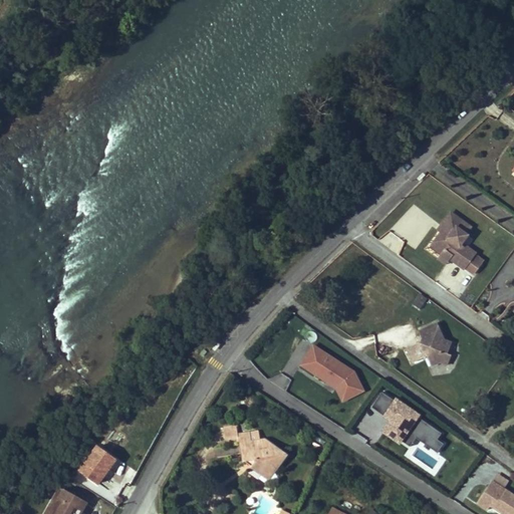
[(461,243),(467,235),(466,234),(470,227),(451,213),(441,226),(444,228),(441,232),(432,245),(442,253),(444,250),(452,256),(450,258),(450,259),(465,269),(466,268),(474,257),(476,254),(461,243)]
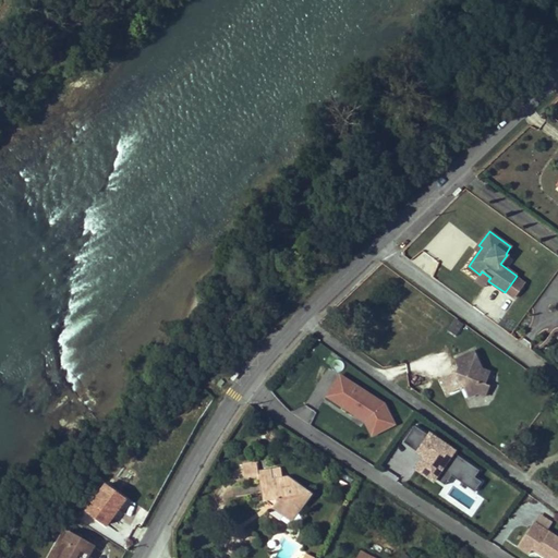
[(488,280),(490,278),(482,271),(480,275),(475,281),(484,288),(488,281),(488,280)]
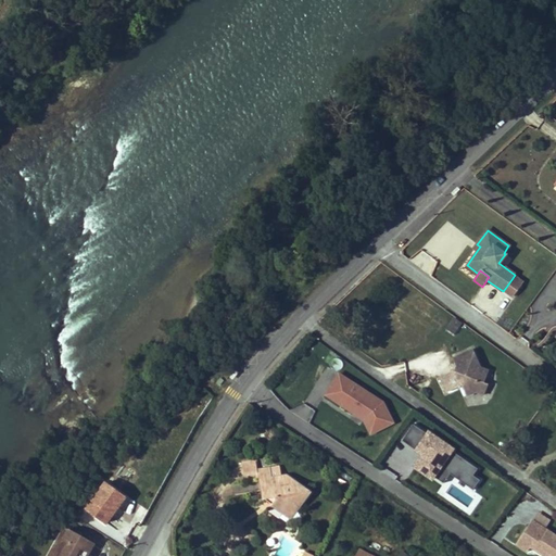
[(514,297),(521,285),(513,278),(504,290),(514,297)]
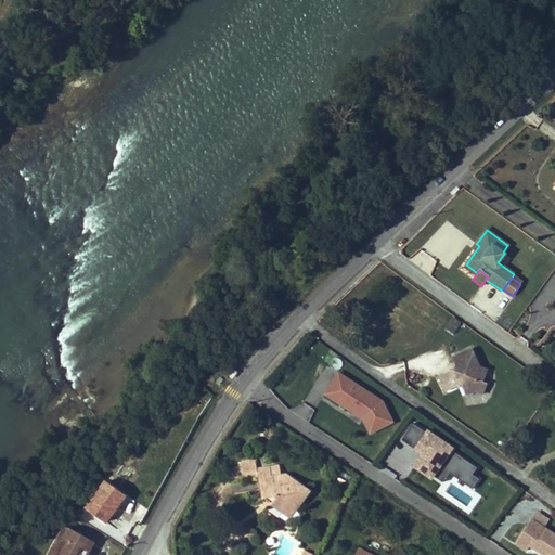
[(454,335),(462,323),(453,318),(446,330),(454,335)]
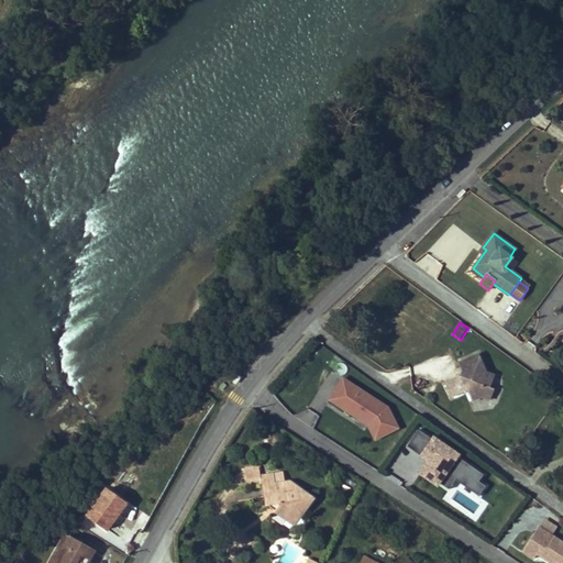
[(482,384),(486,372),(478,353),(459,363),(462,371),(470,373),(467,379),(459,375),(445,382),(452,397),(467,390),(472,400),(473,401),(482,397),(489,400),(489,399),(494,388),(489,387),(482,384)]
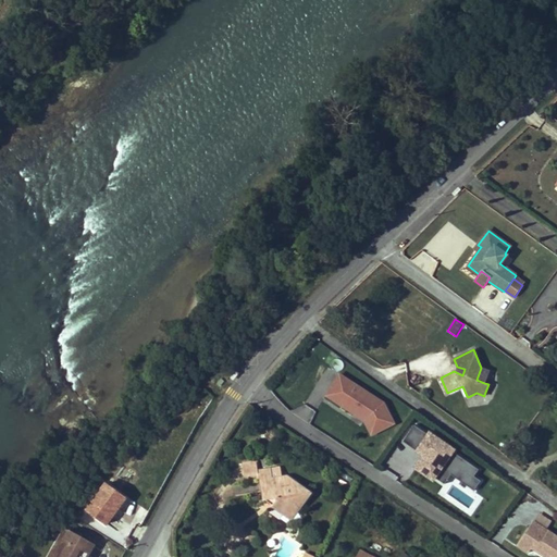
[(395,424),(385,401),(355,383),(354,380),(346,375),(339,360),(329,354),(337,373),(323,396),(361,419),(368,434),(371,435),(395,424)]
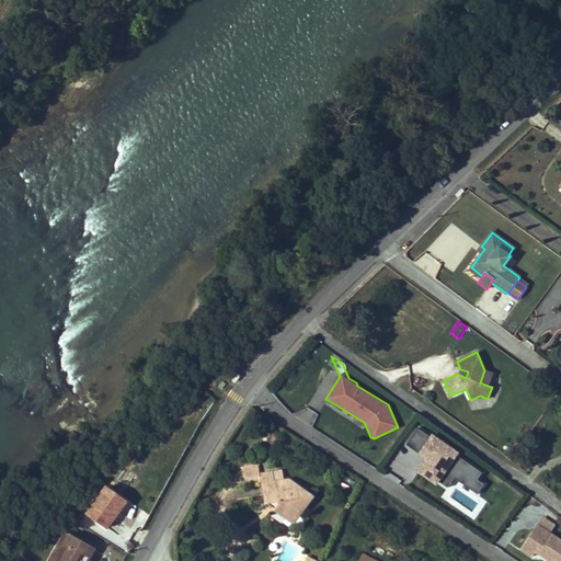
[(488,386),(492,374),(484,370),(480,382),(488,386)]
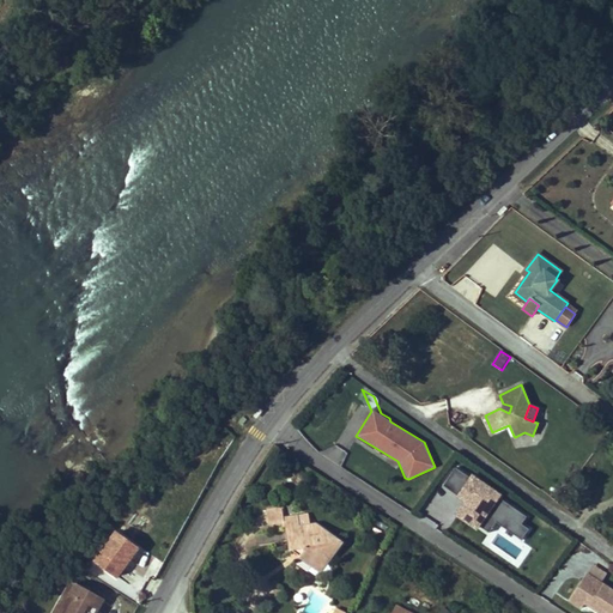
[(444,533),(454,516),(478,530),(501,493),(451,462),(422,511),(425,515),(423,519),(444,533)]
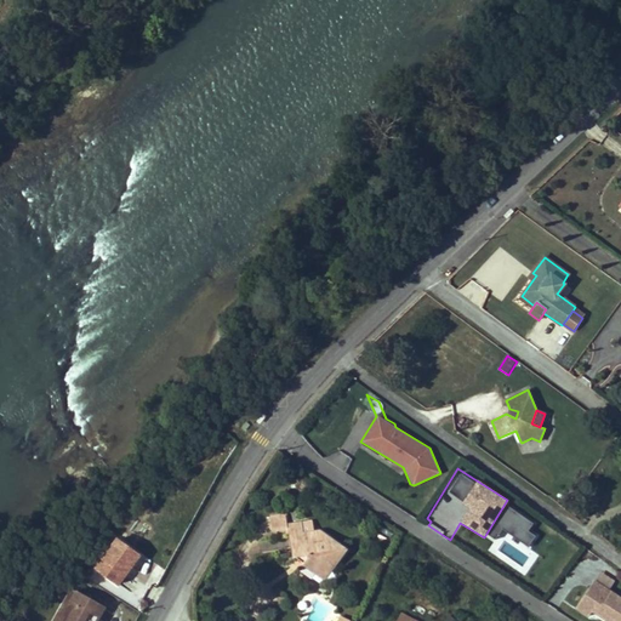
[(537,536),(529,530),(534,524),(507,505),(485,536),(495,542),(503,530),(530,548),(537,536)]
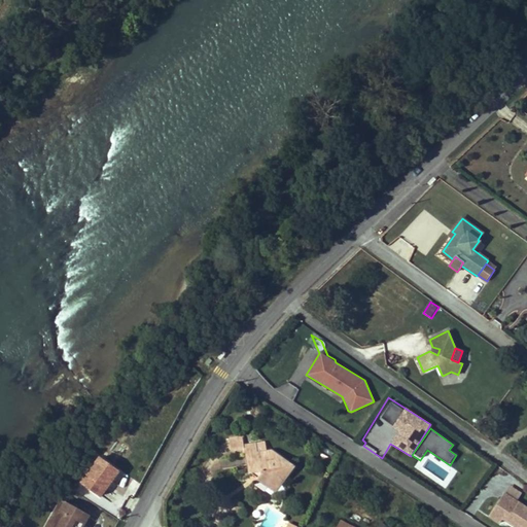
[(244,446),(242,436),(231,438),(233,448),(244,447),(244,446)]
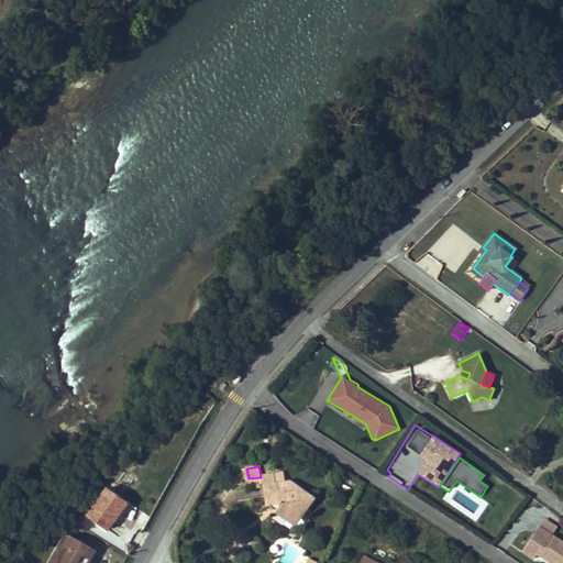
[(284,483),(282,472),(274,474),(276,484),(284,483)]
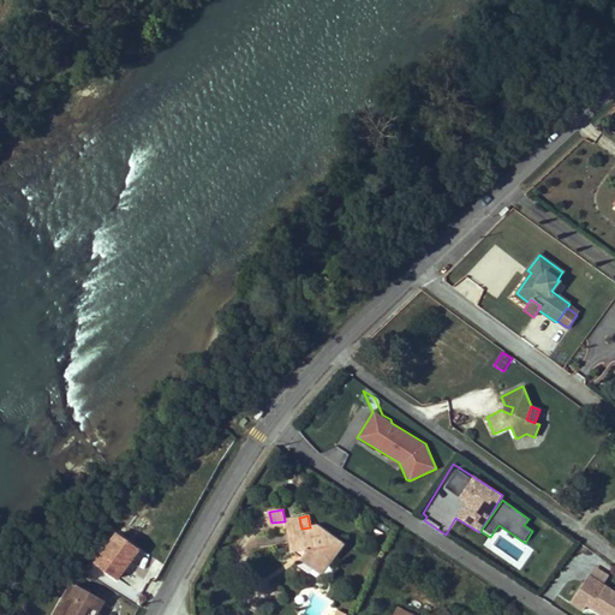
[(321,573),(342,544),(334,538),(330,542),(322,535),(324,531),(317,526),(310,527),(302,529),(299,518),(285,520),(285,521),(286,520),(291,551),(321,573)]
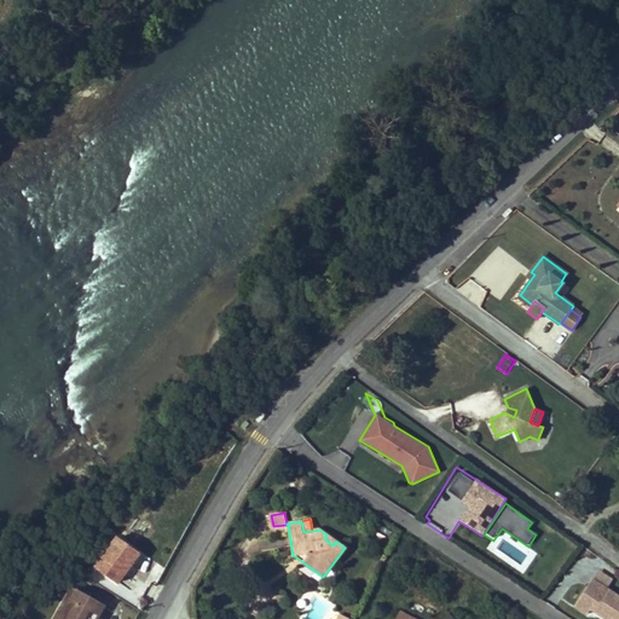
[(336,542),(327,534),(324,538),(333,545),(336,542)]
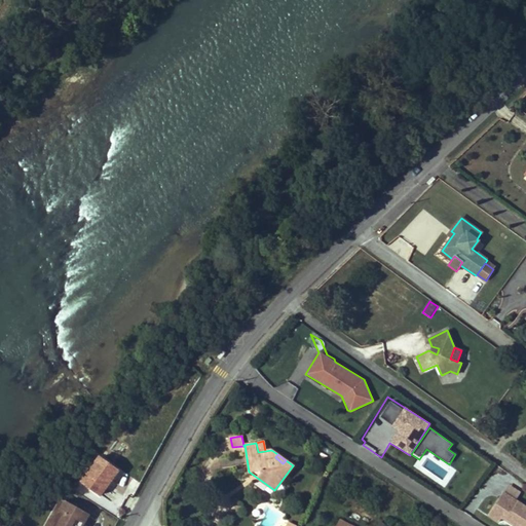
[(104,485),(116,468),(99,456),(81,482),(101,495),(107,487),(104,485)]
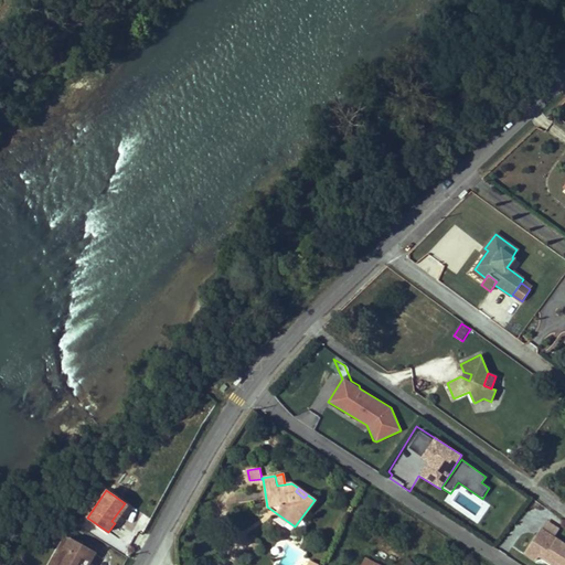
[(115,523),(127,505),(125,503),(112,521),(115,523)]
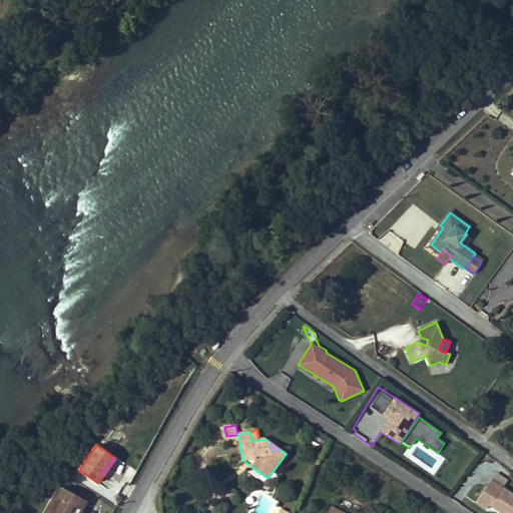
[(476,502),(495,512),(512,512),(512,492),(503,487),(508,479),(495,471),(476,502)]
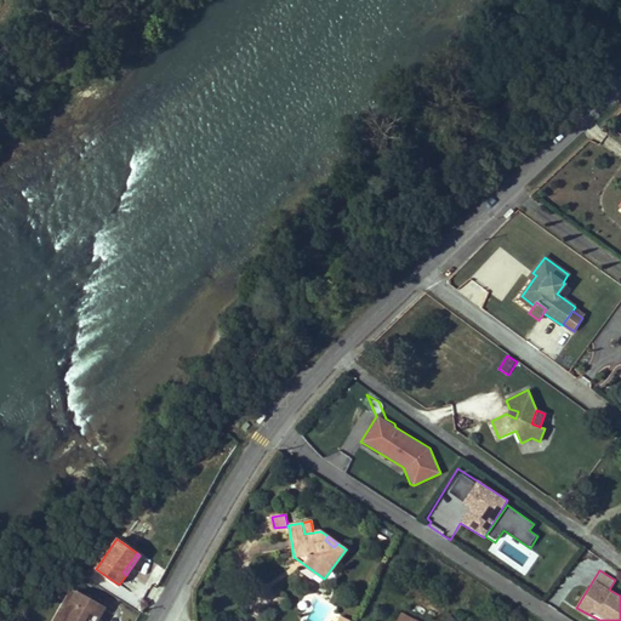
[(68,620),(78,605),(72,602),(78,592),(72,590),(53,620),(68,620)]
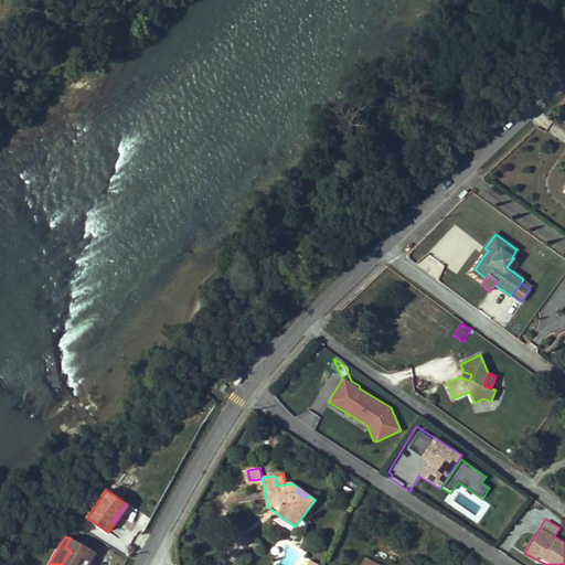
[(87,564),(95,553),(71,539),(65,547),(71,551),(62,564),(87,564)]
